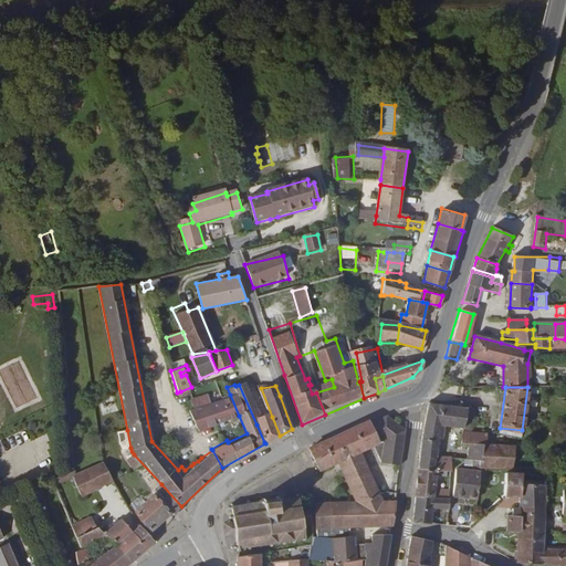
[(239,416),(230,395),(221,399),(219,395),(210,399),(207,394),(191,401),(195,409),(190,411),(200,431),(215,423),(229,418),(230,419),(239,416)]
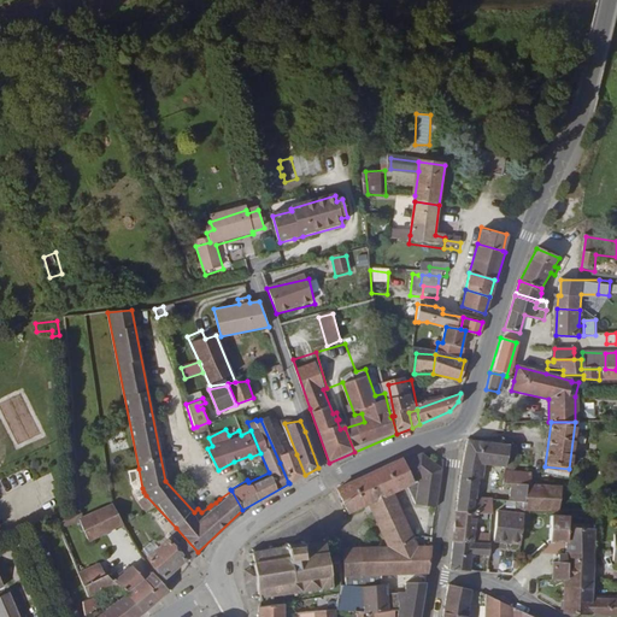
[(458,481),(456,511),(482,513),(494,515),(495,500),(475,499),(480,464),(505,466),(507,466),(509,445),(468,440),(458,481)]
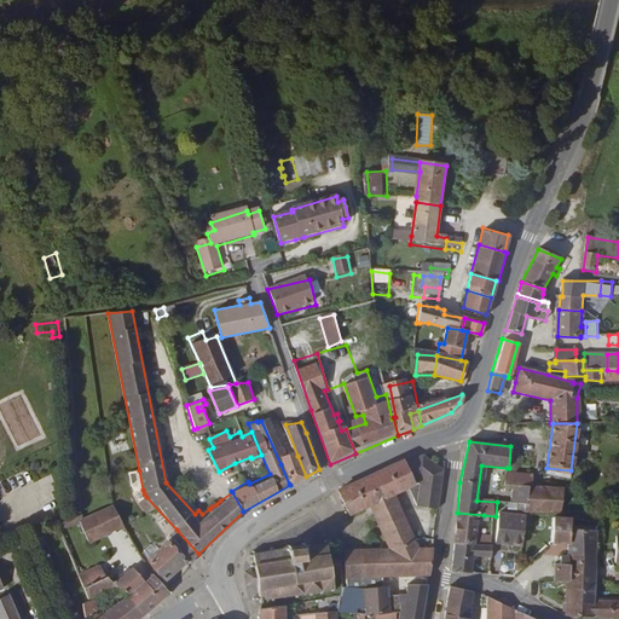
[(520,447),(510,446),(509,468),(516,469),(520,447)]
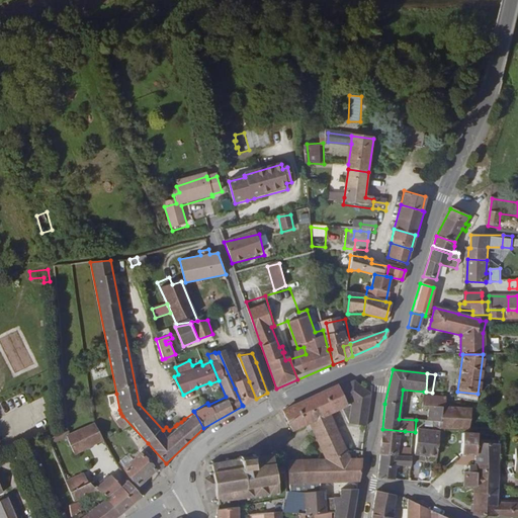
[(320,483),(358,481),(362,458),(346,459),(346,454),(327,414),(340,408),(347,424),(366,426),(370,394),(352,380),(338,389),(336,386),(281,413),(290,432),(306,425),(325,460),(286,461),(289,484),(320,483)]
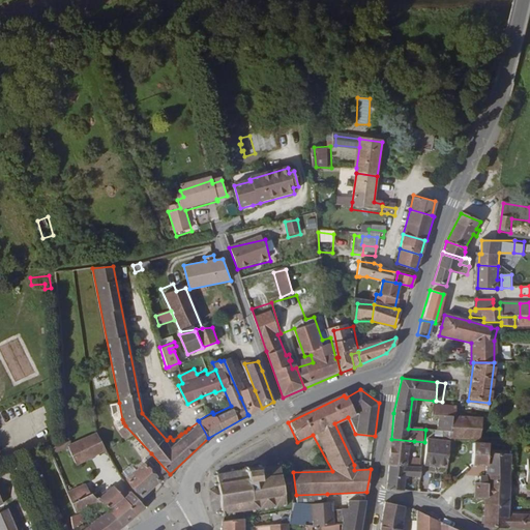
[(247,414),(262,408),(255,390),(240,398),(247,414)]
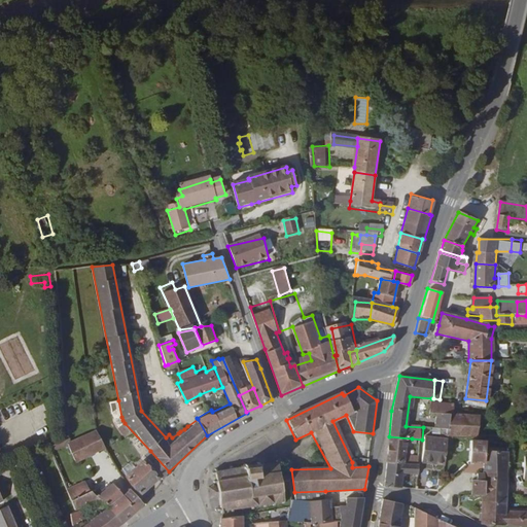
[(450,431),(478,435),(481,414),(453,411),(455,400),(440,399),(433,398),(431,398),(430,415),(434,415),(433,418),(438,418),(451,420),(450,431)]
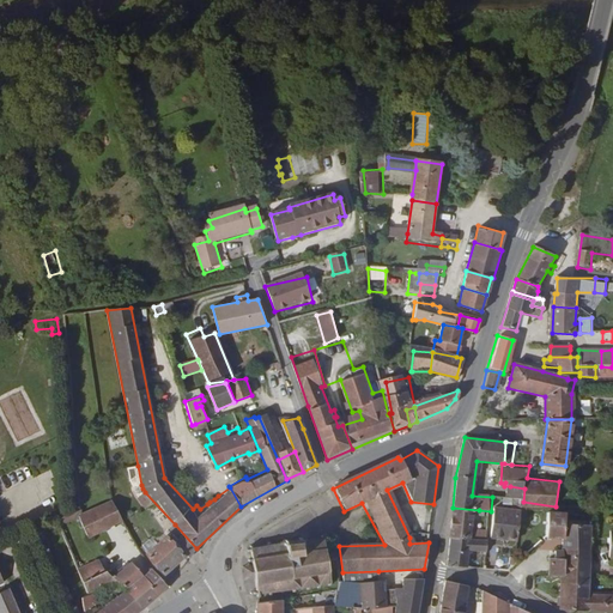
[(141,485),(138,466),(127,467),(131,487),(141,485)]
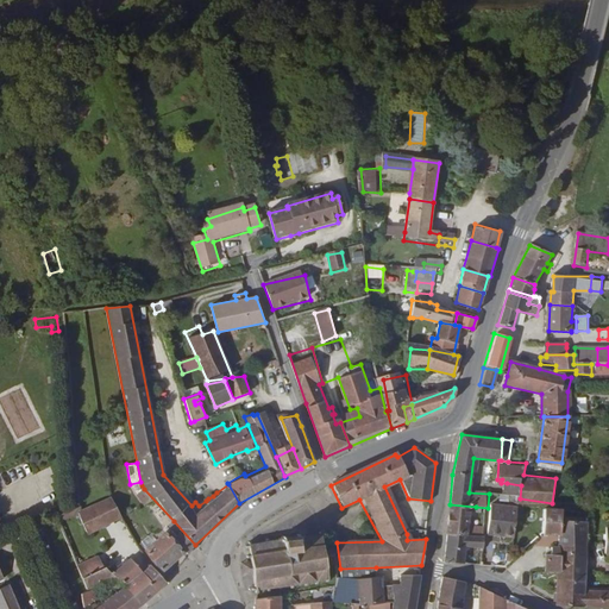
[(510,497),(516,498),(520,498),(521,485),(507,483),(506,497),(510,497)]
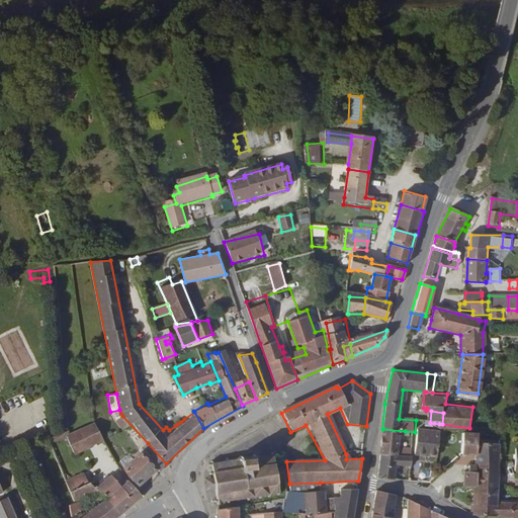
[(127,427),(122,416),(117,419),(122,430),(127,427)]
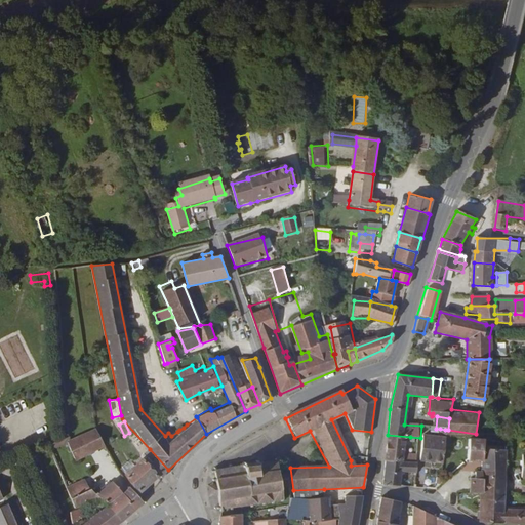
[(422,460),(443,462),(445,430),(440,429),(440,439),(425,437),(422,460)]
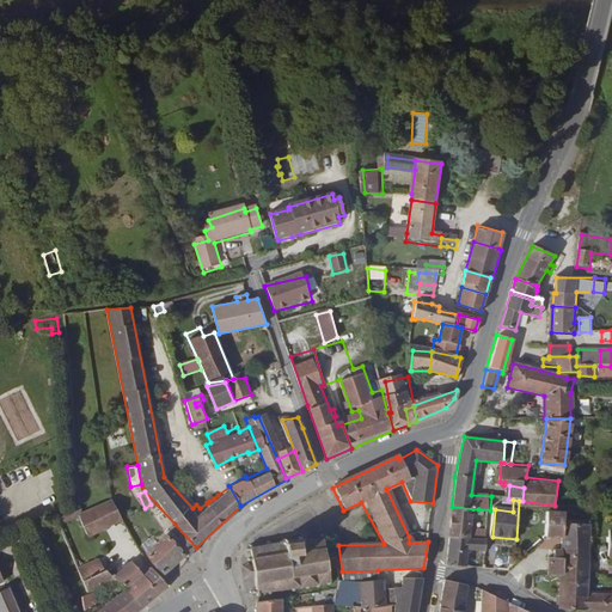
[(121,520),(111,501),(80,515),(79,516),(87,537),(121,520)]
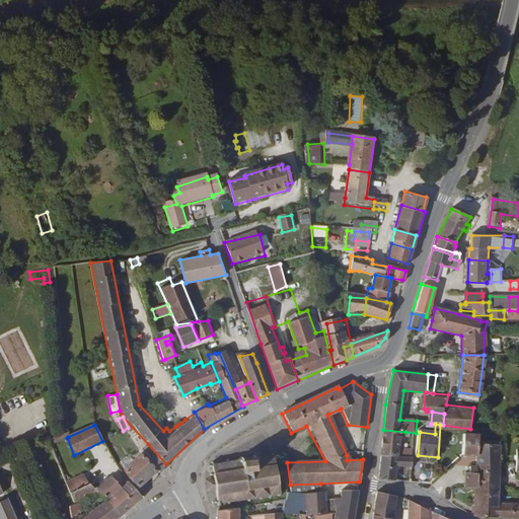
[(383,430),(381,456),(403,457),(405,432),(383,430)]
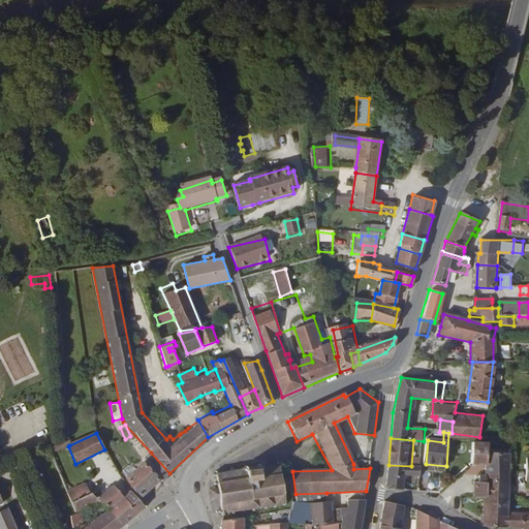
[(489,476),(509,476),(509,450),(506,450),(506,455),(489,454),(489,444),(476,444),(476,465),(489,465),(489,476)]
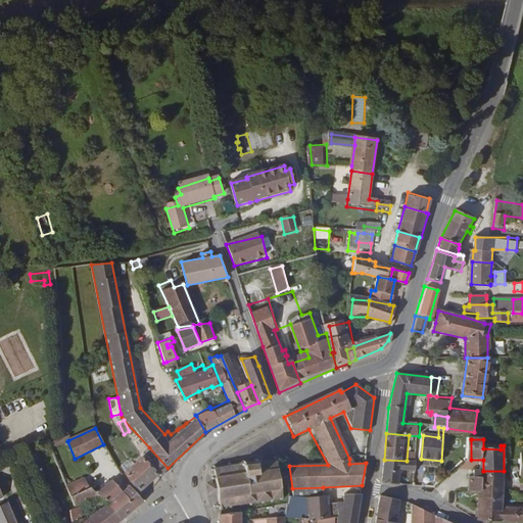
[(162,477),(168,468),(149,447),(143,452),(146,456),(143,458),(142,458),(125,471),(138,487),(159,472),(162,477)]
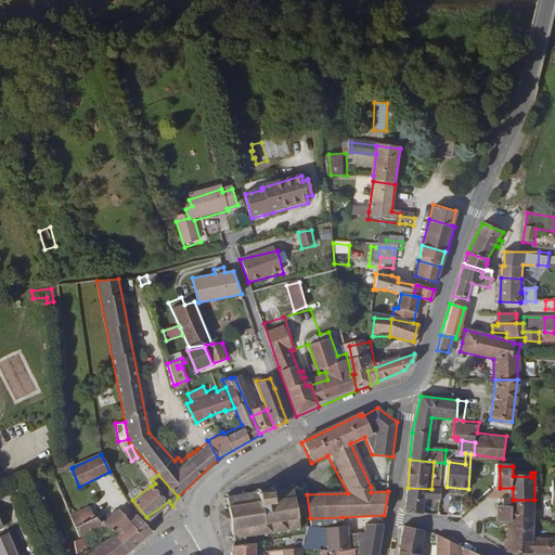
[(233,538),(233,540),(236,540),(236,538),(244,537),(244,539),(246,539),(246,536),(254,534),(254,538),(257,537),(256,533),(263,533),(265,536),(267,536),(267,532),(276,531),(276,534),(280,533),(280,531),(285,530),(286,532),(288,532),(288,530),(293,529),(293,531),(295,531),(295,529),(297,528),(297,526),(295,526),(294,521),(296,521),(296,518),(301,518),(299,499),(292,500),(292,498),(291,498),(289,491),(292,491),(292,488),(288,488),(288,486),(286,486),(286,489),(275,490),(275,488),(273,488),(273,490),(262,492),(262,490),(259,490),(259,493),(246,494),(246,492),(243,493),(244,495),(230,498),(230,494),(227,495),(227,499),(224,499),(224,502),(228,502),(229,508),(226,508),(226,512),(229,511),(229,515),(231,526),(233,536),(230,536),(230,539),(233,538)]
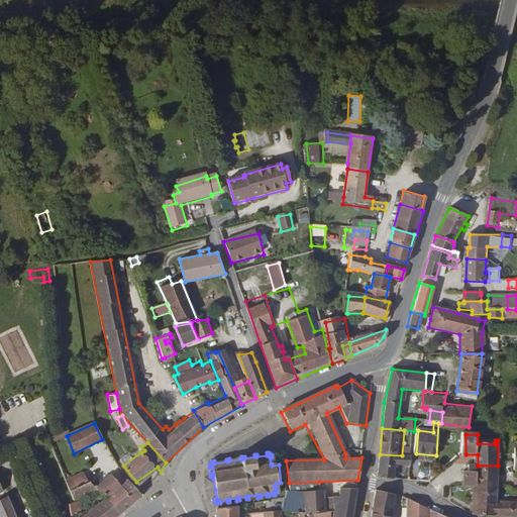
[(380,454),(377,478),(395,479),(397,463),(406,464),(406,468),(410,469),(411,456),(404,455),(402,455),(380,454)]
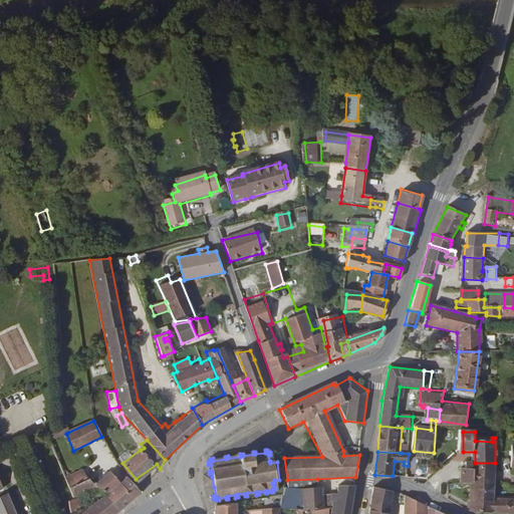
[(439,459),(428,468),(435,475),(445,467),(439,459)]
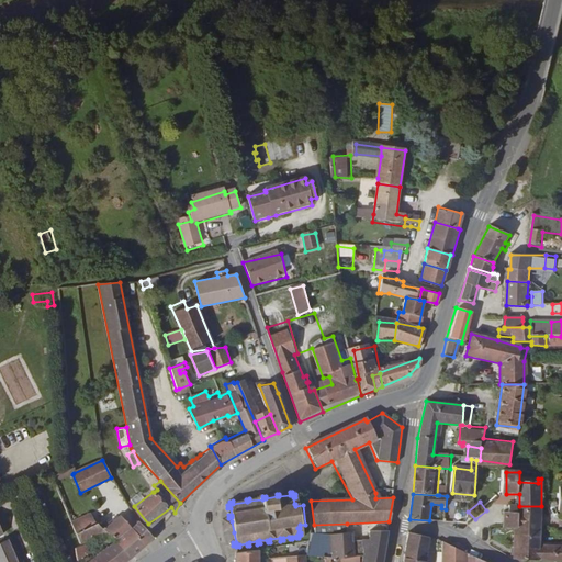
[(513,560),(561,560),(561,544),(540,546),(541,506),(519,506),(507,506),(507,514),(504,514),(503,526),(514,526),(513,560)]
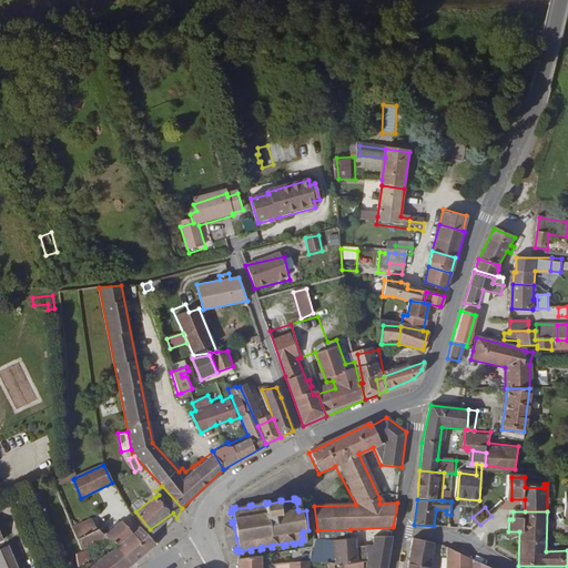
[(103,523),(98,527),(107,538),(130,566),(149,550),(155,544),(140,529),(133,534),(121,519),(109,529),(103,523)]
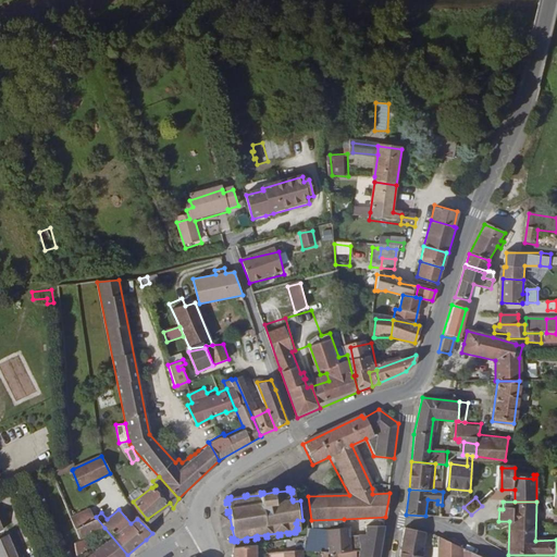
[(96,517),(75,528),(79,539),(74,543),(76,556),(114,556),(107,545),(89,556),(84,556),(83,552),(91,547),(88,541),(98,534),(104,528),(96,517)]
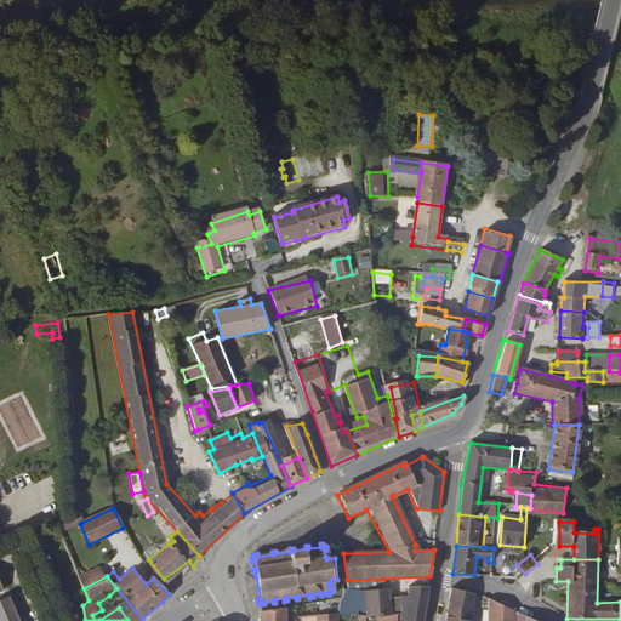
[(249,591),(258,588),(256,576),(246,576),(249,591)]
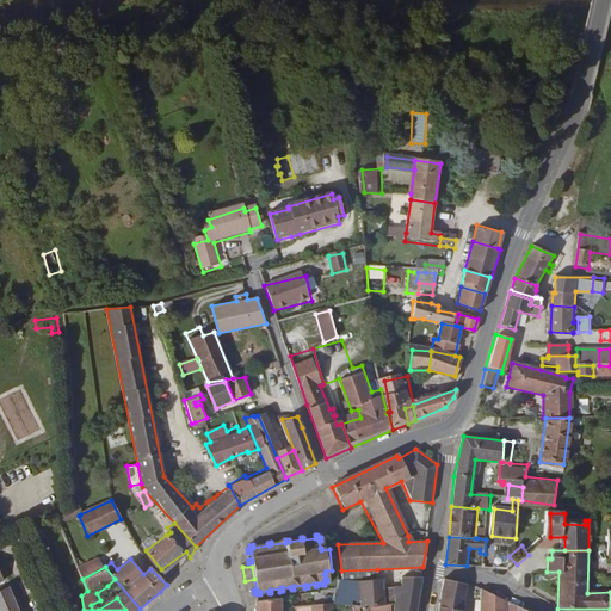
[(343,580),(378,579),(377,569),(341,571),(343,580)]
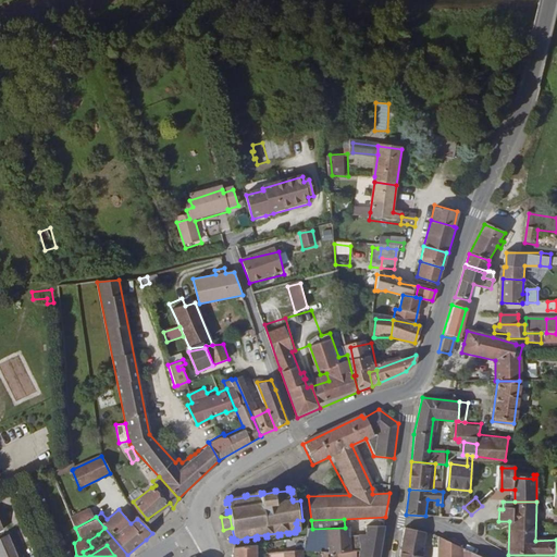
[(421,556),(425,531),(405,523),(398,556),(421,556)]
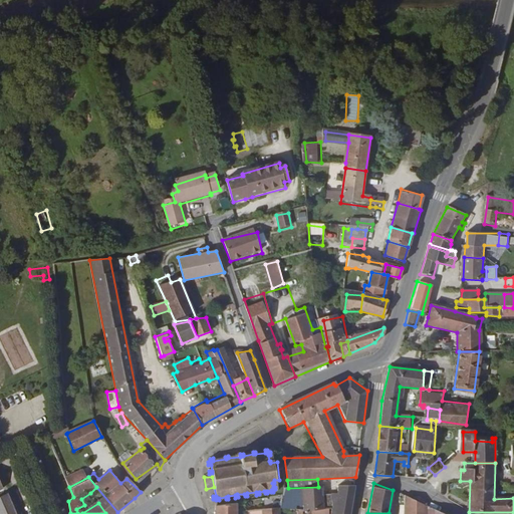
[(329,513),(349,513),(354,485),(337,486),(336,494),(321,494),(321,487),(318,487),(288,488),(291,509),(296,509),(301,509),(314,509),(328,509),(330,509),(329,513)]
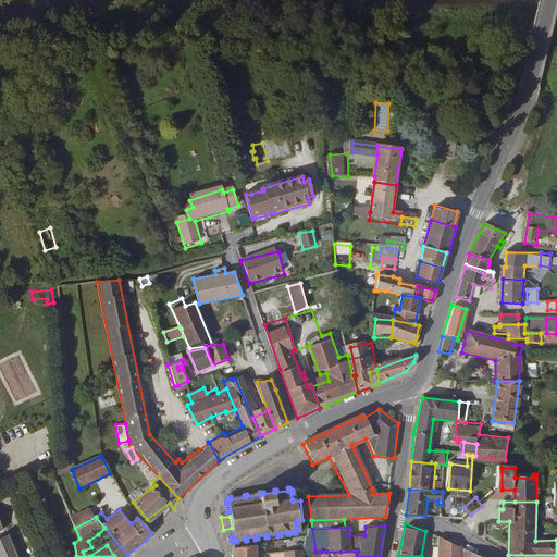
[(107,545),(114,556),(124,556),(127,555),(104,528),(98,534),(107,545)]
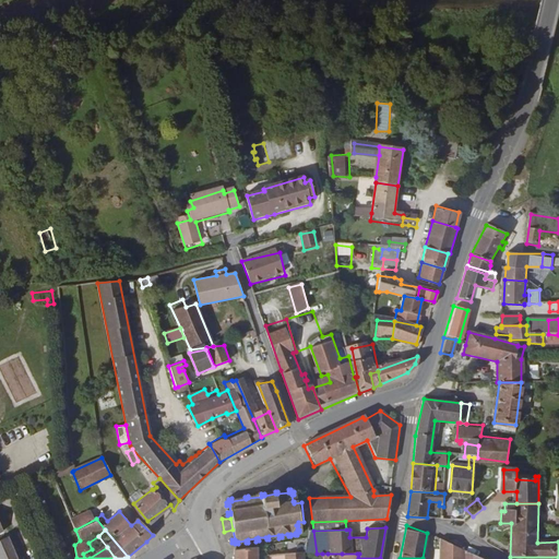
[(317,554),(313,531),(306,531),(306,540),(305,551),(304,555),(313,554),(317,554)]
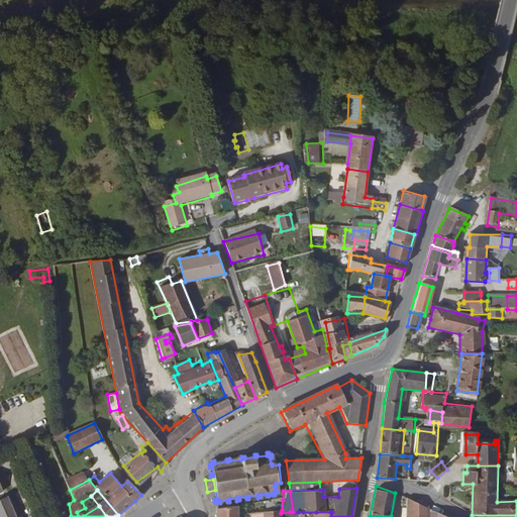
[(0,516),(15,516),(17,516),(7,497),(0,499),(0,516)]
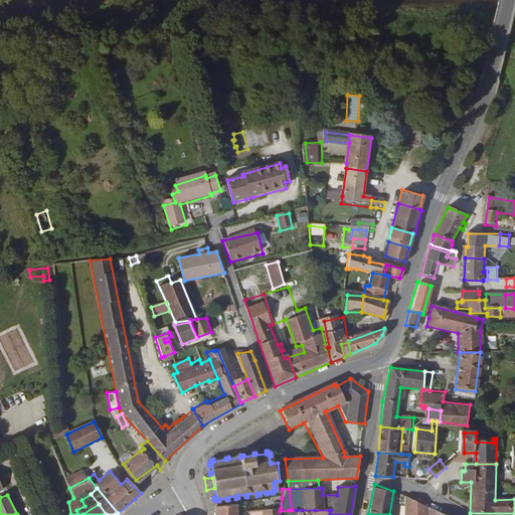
[(426,514),(426,507),(405,497),(403,514),(426,514)]
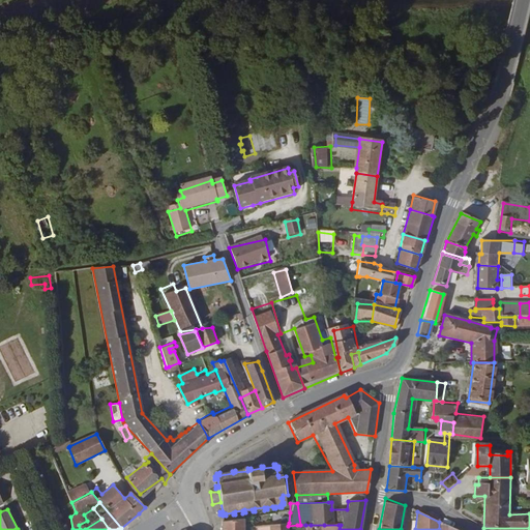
[(290,512),(273,514),(273,524),(289,523),(290,512)]
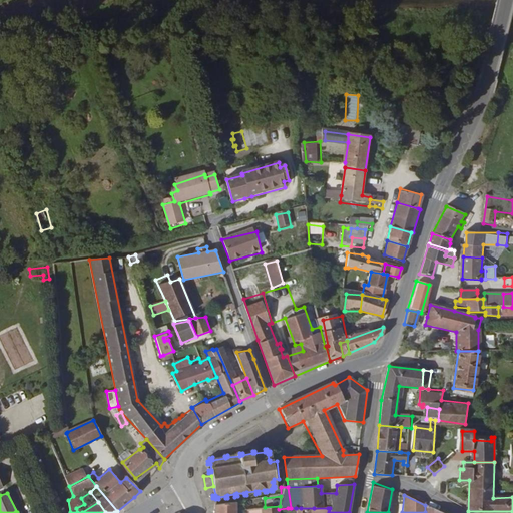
[(215,512),(234,512),(234,502),(215,505),(215,512)]
